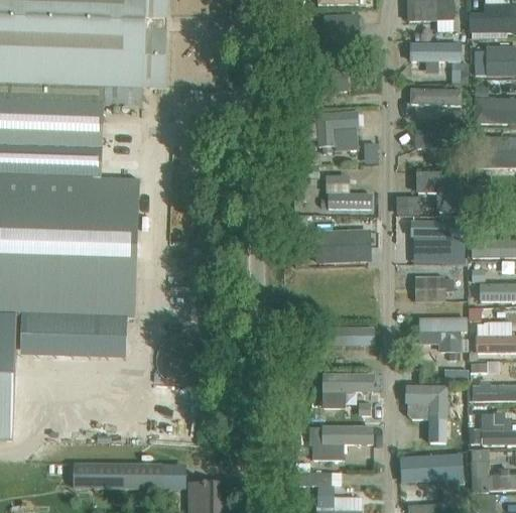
[(0,0),(0,442),(12,443),(16,317),(135,322),(140,182),(97,181),(98,150),(102,150),(105,86),(164,88),(167,0),(0,0)]
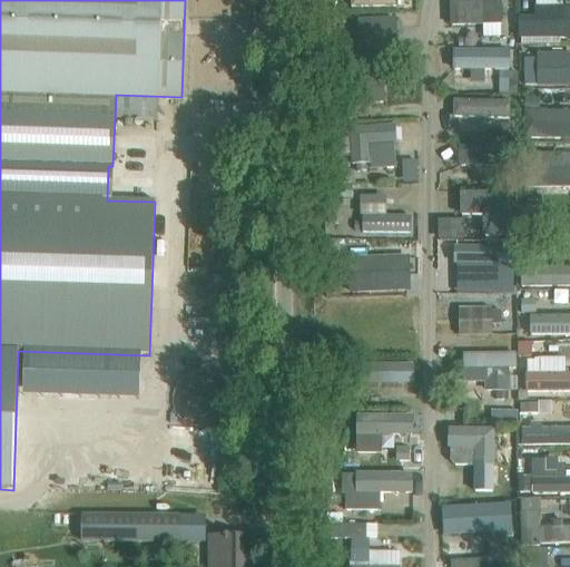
[(449,0),(450,22),(465,22),(501,21),(501,7),(500,0),(449,0)]
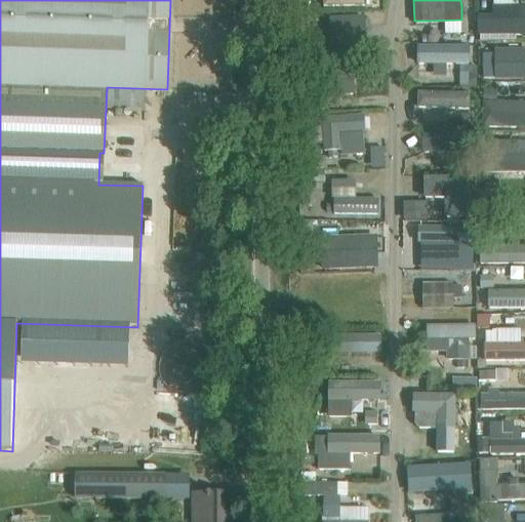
[(479,38),(493,37),(493,33),(524,32),(524,4),(494,5),(494,16),(478,17),(479,38)]
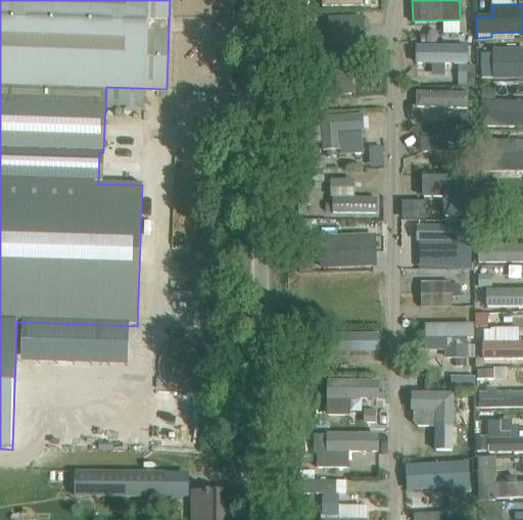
[(364,41),(363,15),(329,17),(330,42),(364,41)]
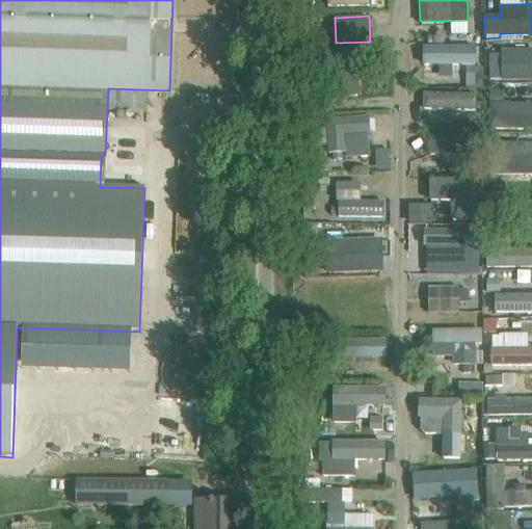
[(329,38),(320,40),(320,52),(329,52),(329,38)]
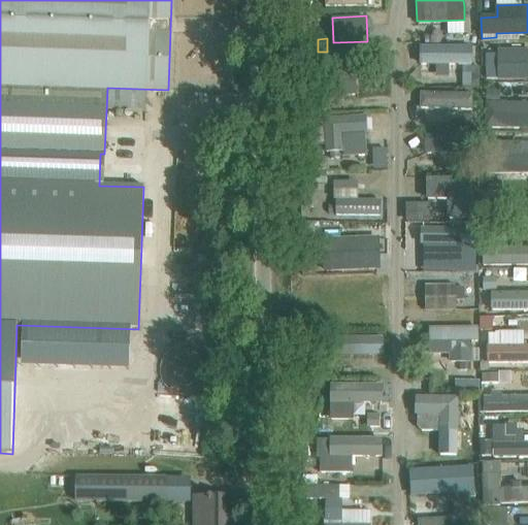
[(471,45),(421,45),(421,62),(471,62),(471,45)]
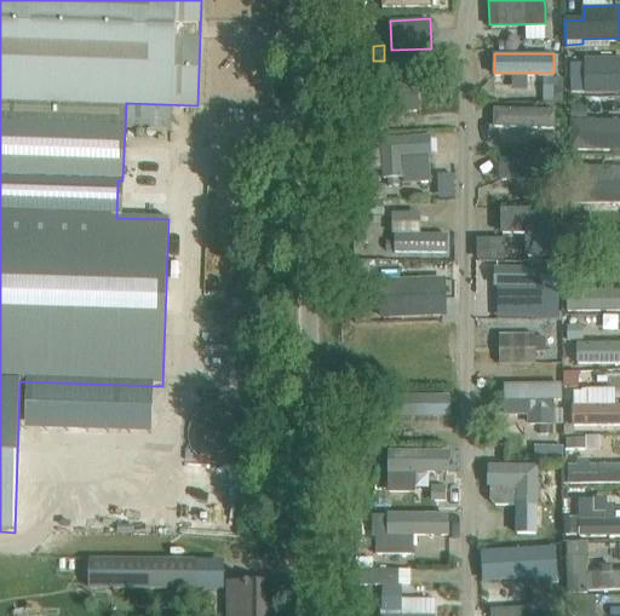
[(619,57),(585,57),(585,88),(619,88),(619,57)]
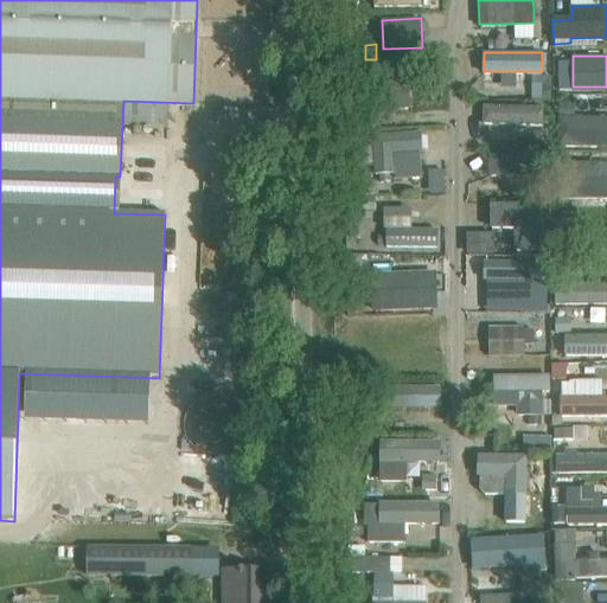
[(532,75),(531,97),(553,97),(553,75),(532,75)]
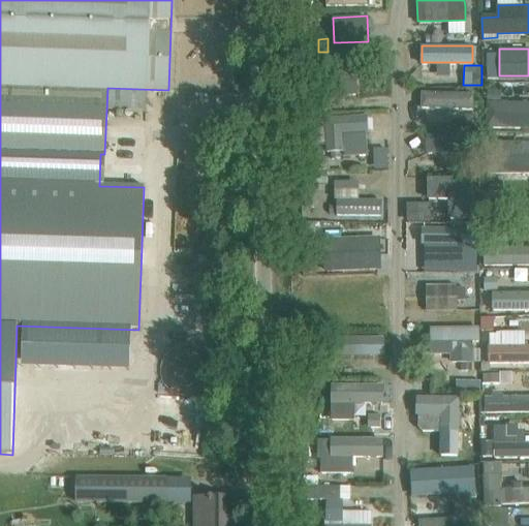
[(321,94),(355,92),(354,67),(320,69),(320,84),(321,94)]
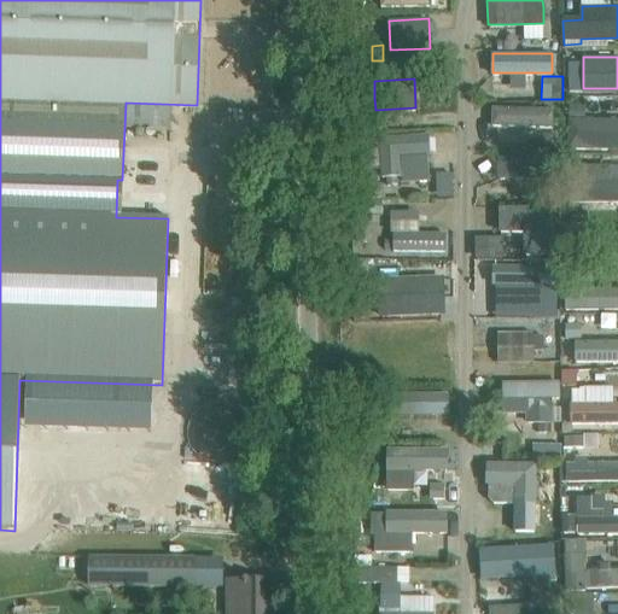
[(572,103),(572,118),(586,118),(586,103),(572,103)]
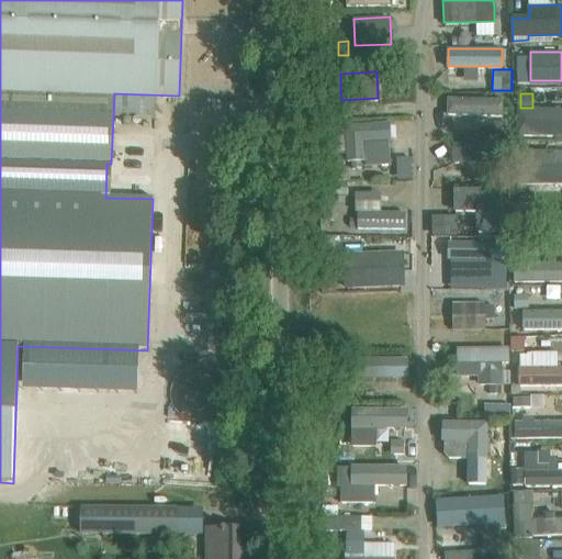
[(506,114),(506,98),(450,97),(450,104),(450,113),(506,114)]
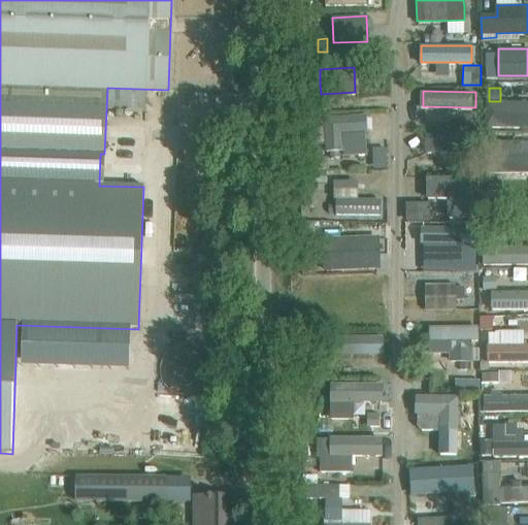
[(487,126),(527,126),(527,110),(522,111),(522,101),(507,101),(507,103),(488,102),(487,126)]
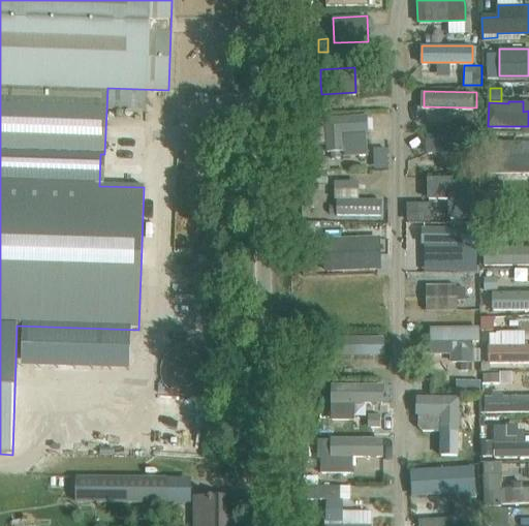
[(366,130),(365,115),(325,118),(327,144),(328,150),(343,149),(342,132),(366,130)]
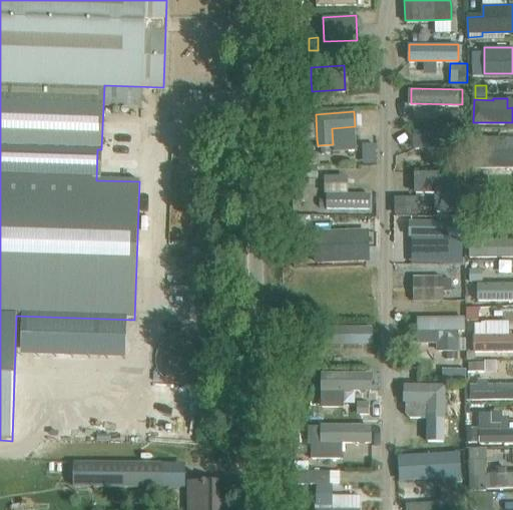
[(316,114),(301,114),(302,140),(317,139),(316,114)]
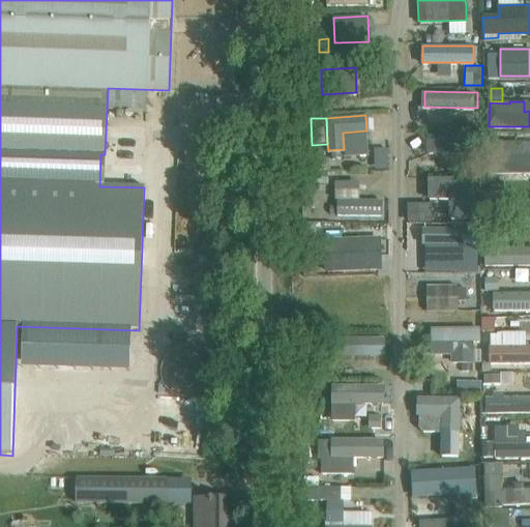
[(474,135),(429,135),(429,152),(475,151),(474,135)]
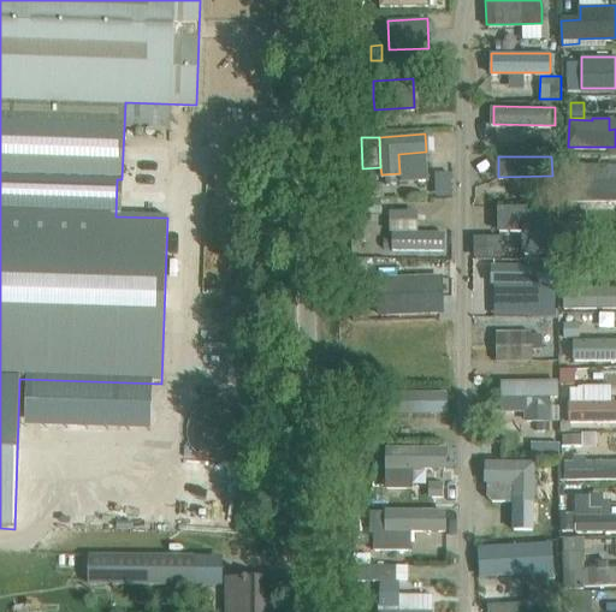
[(615,179),(609,179),(609,165),(581,164),(581,179),(572,179),(572,189),(572,200),(615,198),(615,179)]
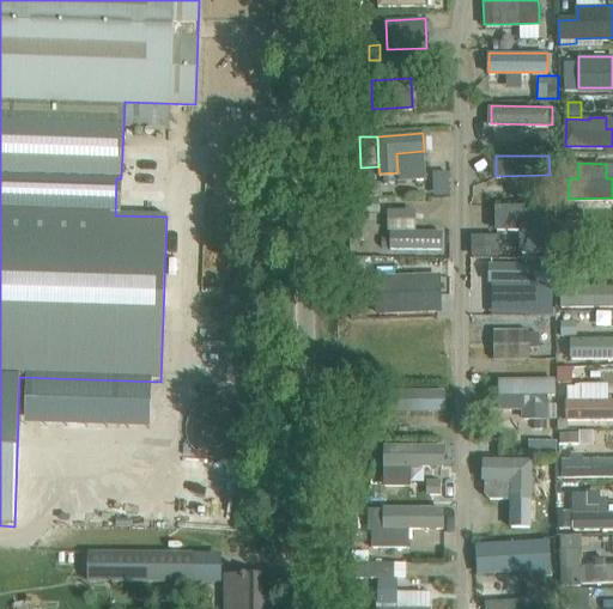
[(362,176),(351,176),(352,190),(363,189),(362,176)]
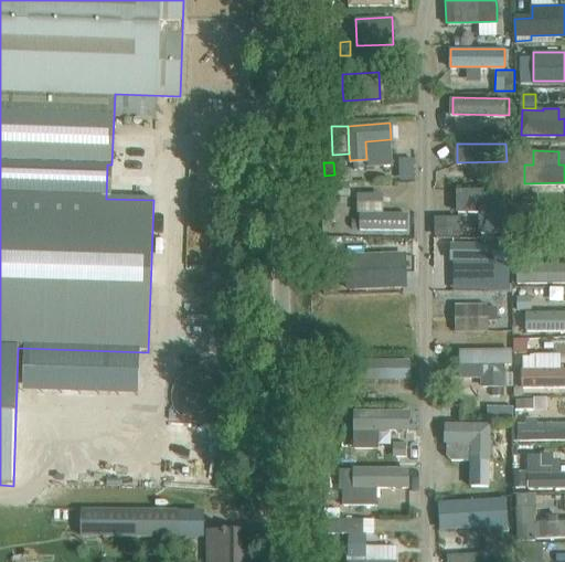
[(509,167),(497,167),(497,177),(509,177),(509,167)]
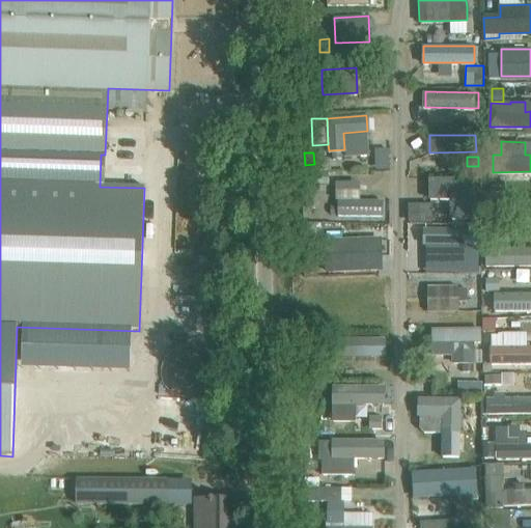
[(479,217),(478,178),(430,178),(430,185),(430,197),(451,197),(451,217),(479,217)]
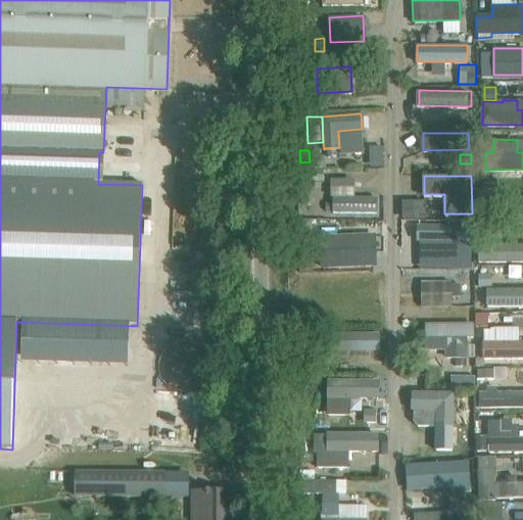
[(311,188),(302,188),(302,200),(311,200),(311,188)]
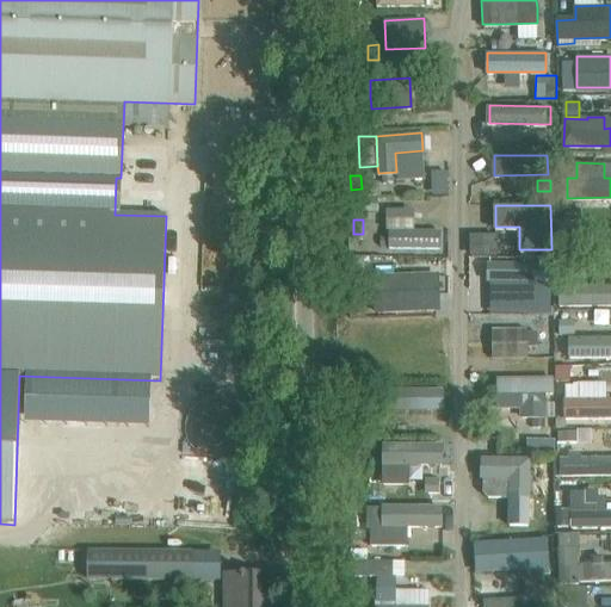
[(388,243),(388,247),(439,247),(440,228),(388,228),(388,234),(388,243)]
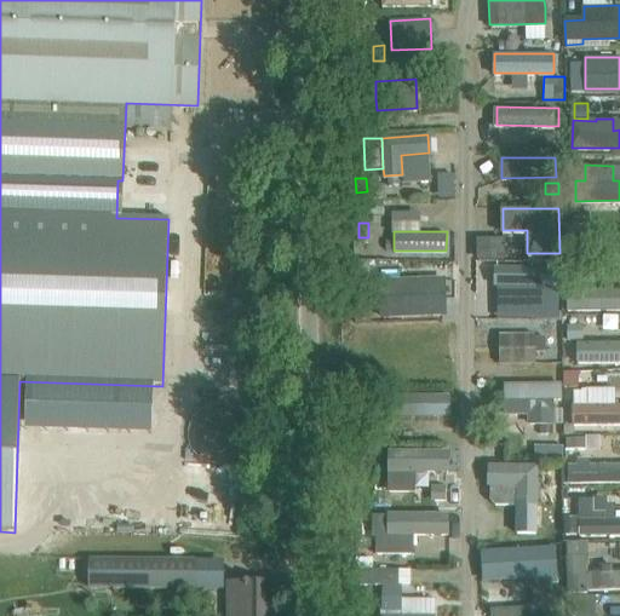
[(504,258),(504,236),(476,236),(476,258),(504,258)]
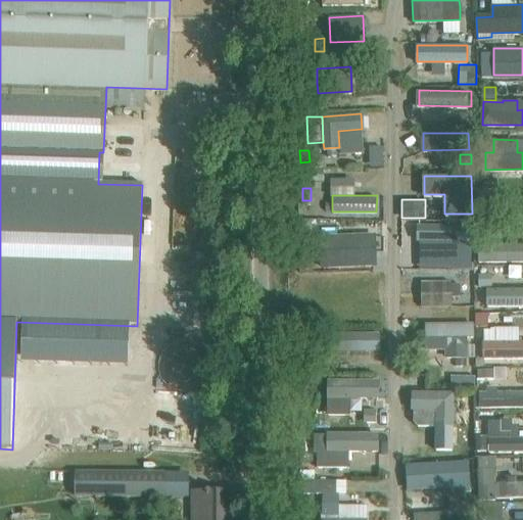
[(480,222),(480,234),(486,234),(491,229),(490,223),(480,222)]
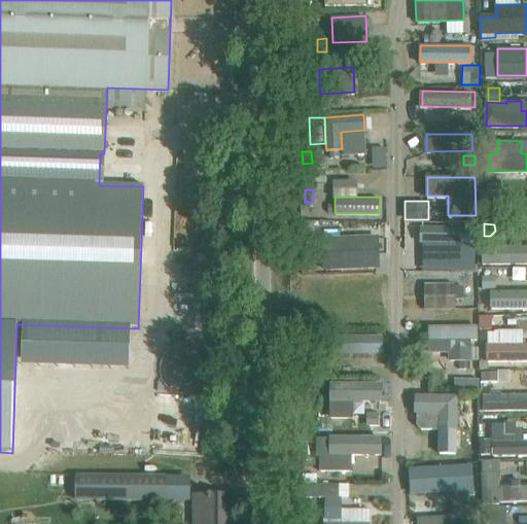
[(450,253),(450,241),(464,241),(464,225),(420,226),(420,235),(420,241),(421,241),(421,253),(450,253)]
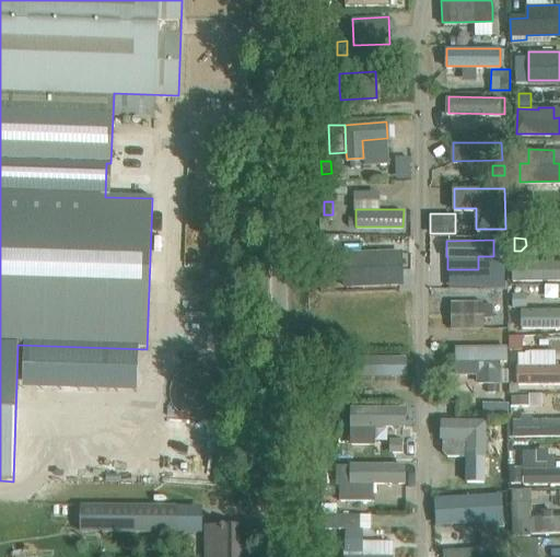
[(400,266),(396,267),(396,253),(368,254),(369,268),(345,268),(345,285),(401,282),(400,266)]
